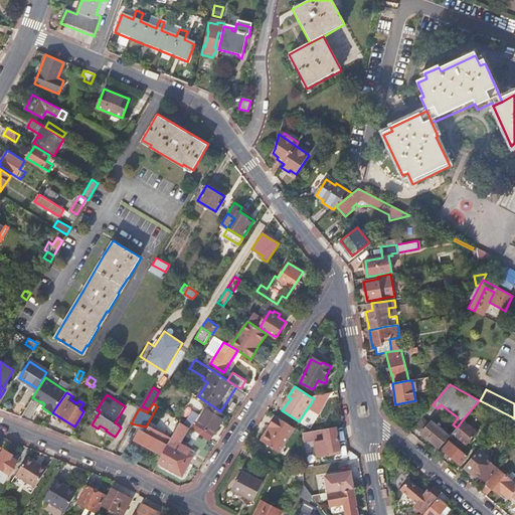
[(209,441),(226,415),(220,411),(210,404),(203,415),(200,413),(190,428),(209,441)]
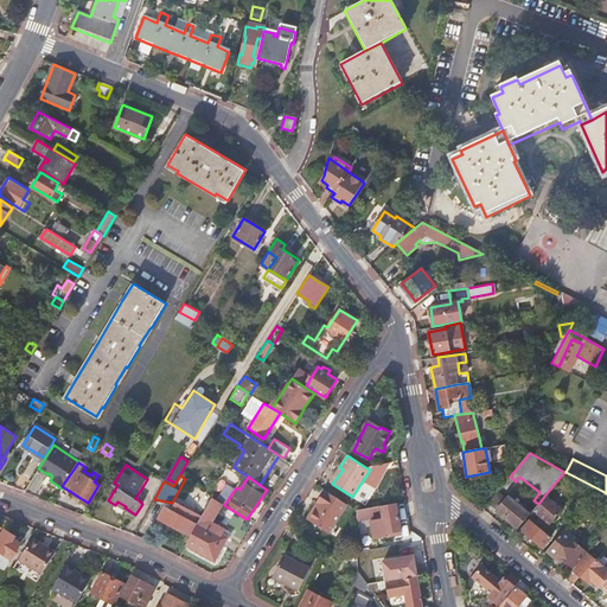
[(516,481),(510,477),(499,490),(505,494),(516,481)]
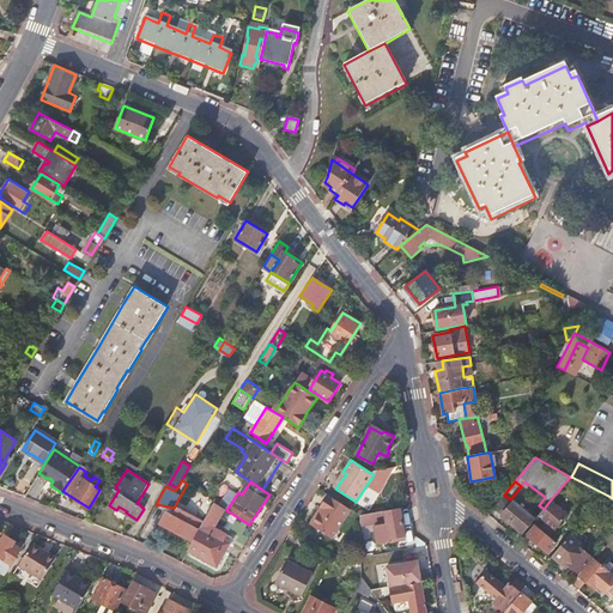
[(486,502),(492,496),(486,489),(477,491),(486,502)]
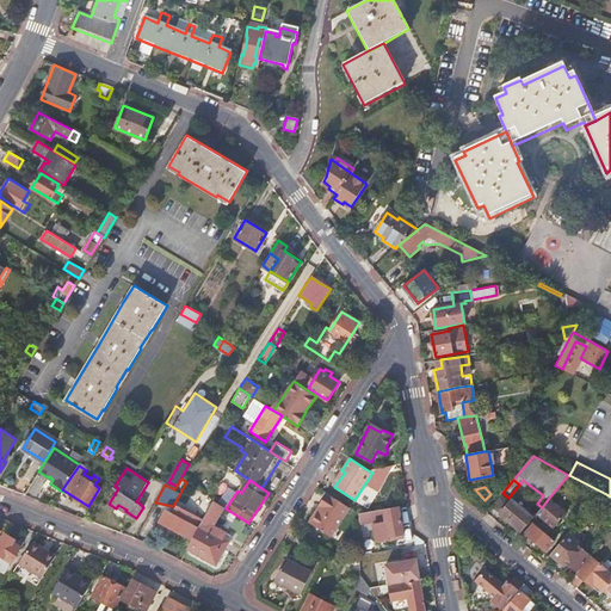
[(321,510),(329,495),(326,493),(318,506),(321,510)]
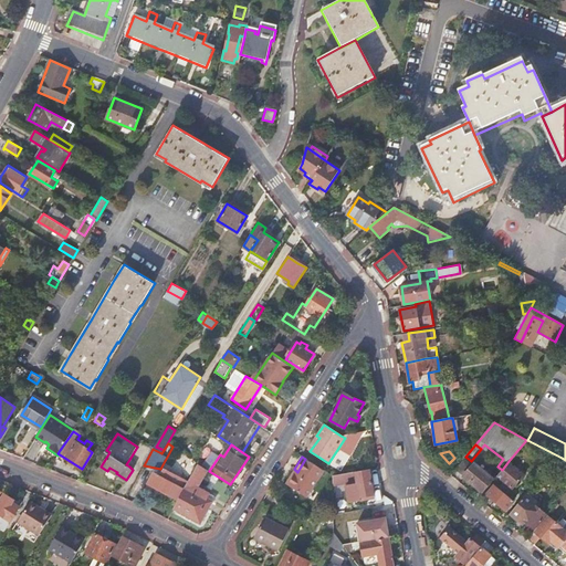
[(471,461),(465,457),(456,470),(483,493),(494,480),(471,461)]
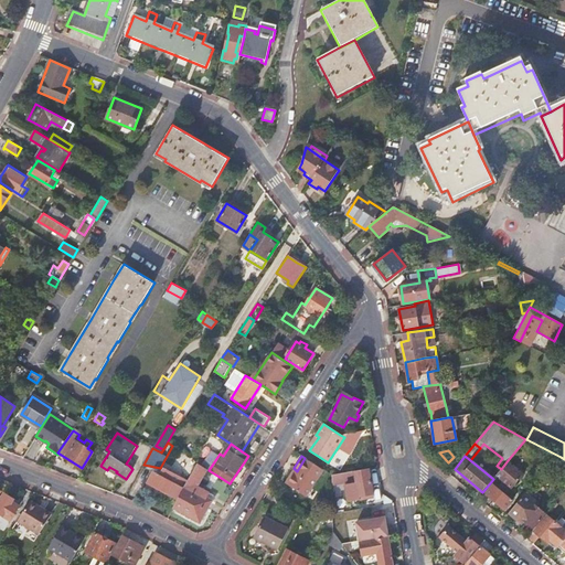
[(306,497),(322,469),(305,458),(297,471),(296,473),(294,472),(286,483),(306,497)]
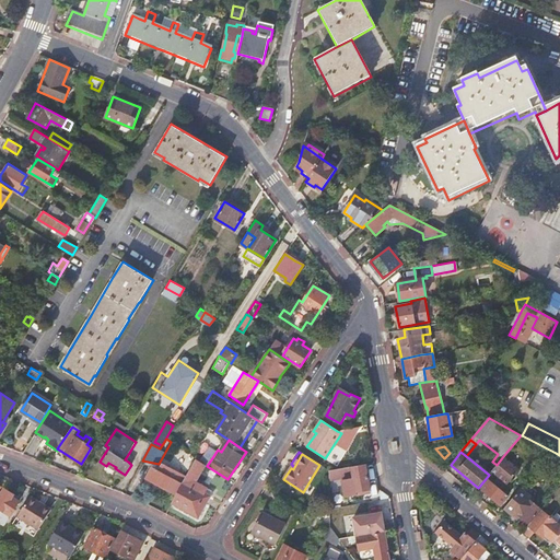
[(503,456),(497,465),(491,470),(499,477),(493,485),(489,480),(481,489),(500,504),(508,497),(505,494),(508,491),(503,489),(505,486),(504,485),(506,482),(508,483),(520,469),(503,456)]
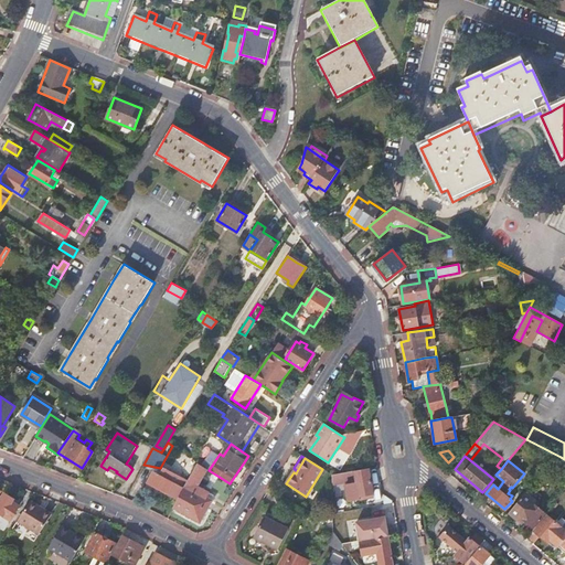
[(196,464),(184,484),(177,499),(172,508),(200,522),(212,499),(206,496),(209,490),(199,484),(205,469),(196,464)]
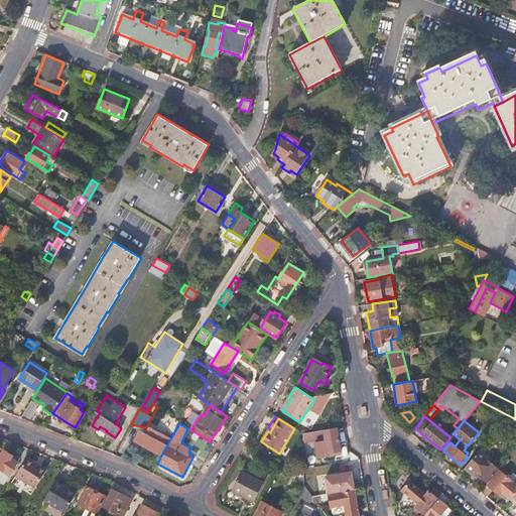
[(134,440),(161,456),(168,442),(161,439),(163,434),(149,427),(147,431),(145,430),(144,432),(139,430),(134,440)]
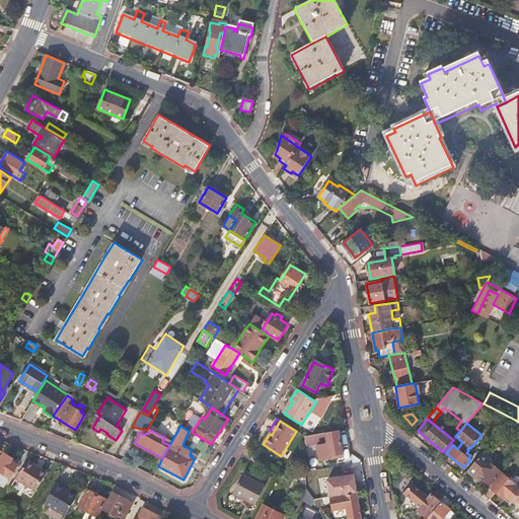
[(343,456),(339,431),(305,437),(305,445),(326,441),(327,444),(317,446),(319,460),(343,456)]
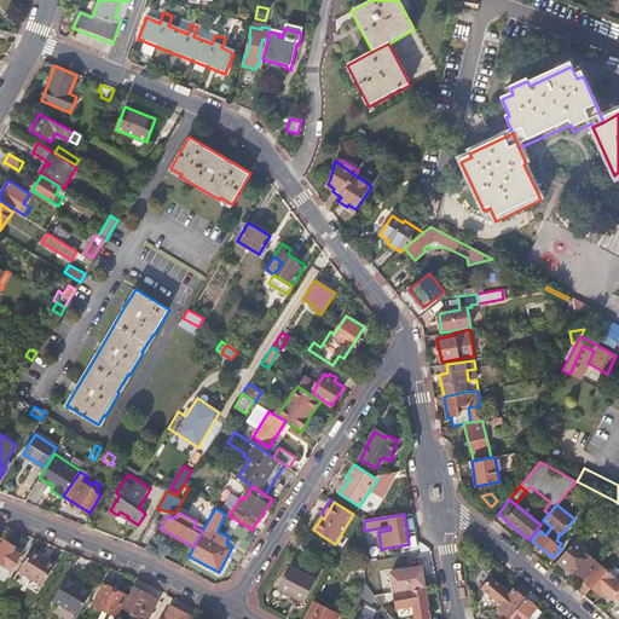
[(16,547),(5,539),(0,548),(0,576),(6,579),(22,554),(13,550),(16,547)]
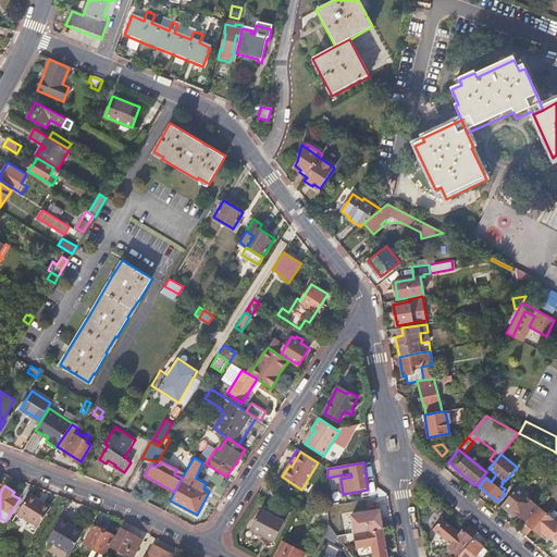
[(38,527),(50,506),(29,492),(17,512),(38,527)]
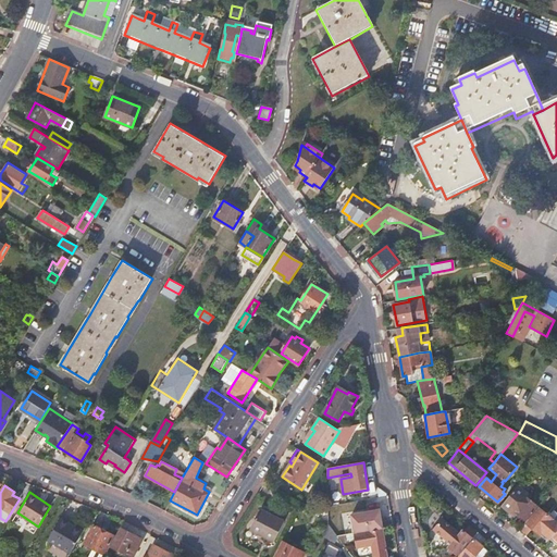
[(511,509),(527,521),(537,507),(522,495),(520,497),(514,492),(502,506),(509,512),(511,509)]
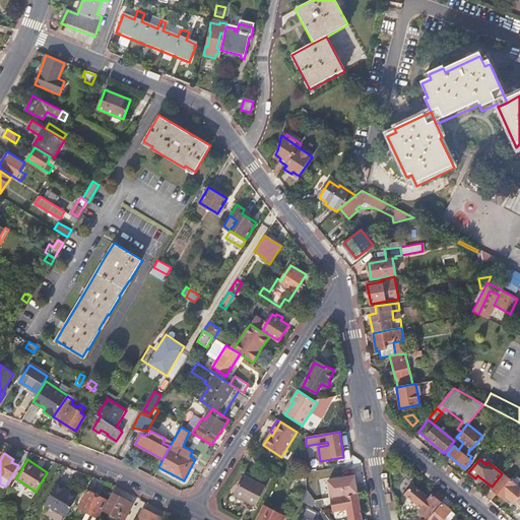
[(506,498),(513,504),(514,503),(519,495),(519,488),(503,474),(492,489),(504,500),(506,498)]
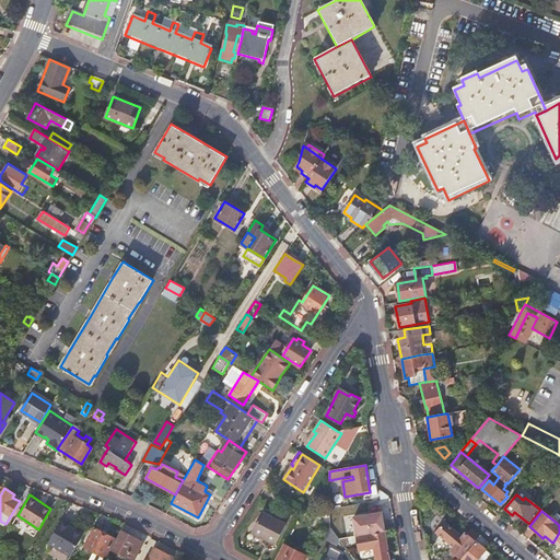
[(286,525),(263,512),(251,533),(275,546),(286,525)]
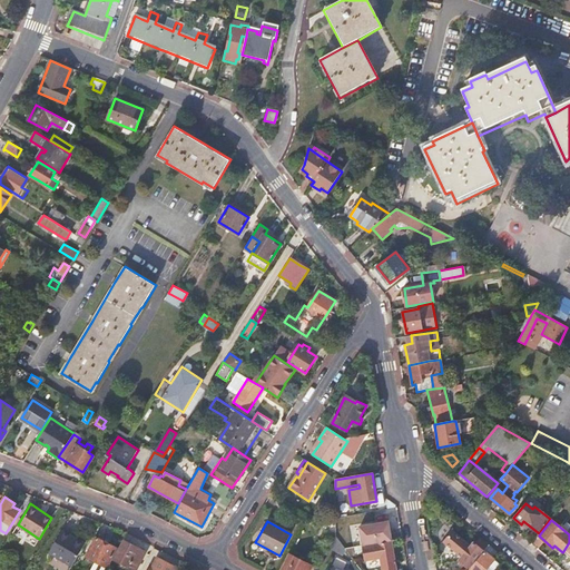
[(360,527),(363,546),(392,541),(389,522),(360,527)]
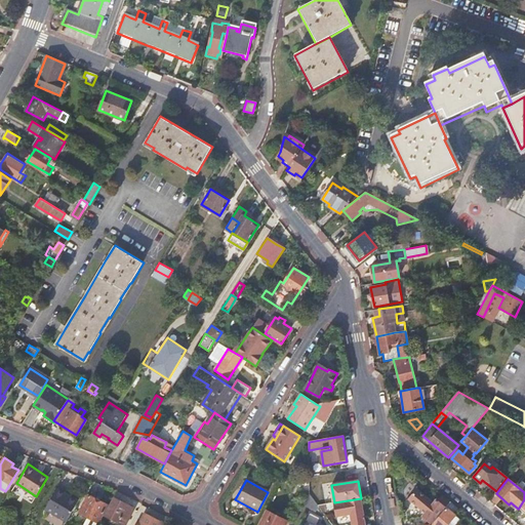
[(422,524),(425,524),(431,524),(445,507),(450,501),(443,495),(438,501),(436,499),(434,502),(416,487),(408,498),(425,513),(422,516),(423,517),(409,520),(410,524),(422,524)]
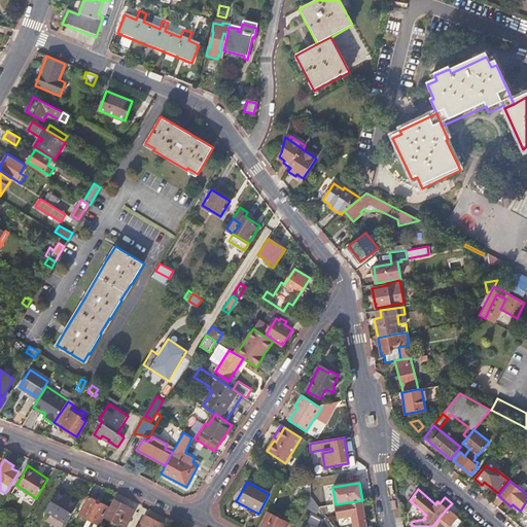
[(65,494),(58,490),(45,512),(66,524),(78,502),(71,498),(70,499),(64,496),(65,494)]
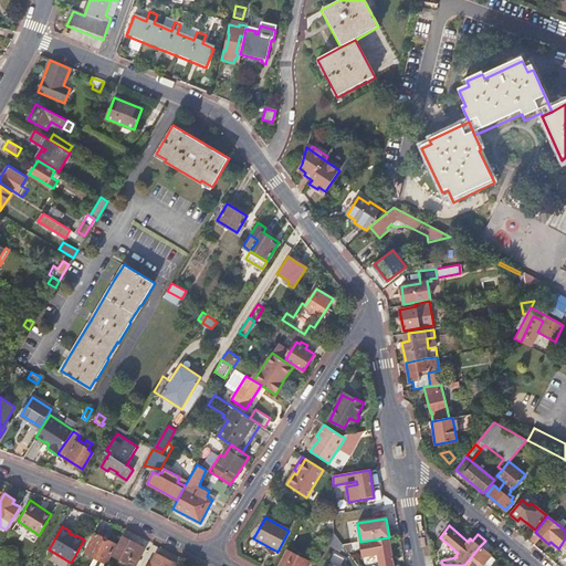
[(347,557),(349,553),(343,545),(333,532),(326,547),(333,551),(347,557)]
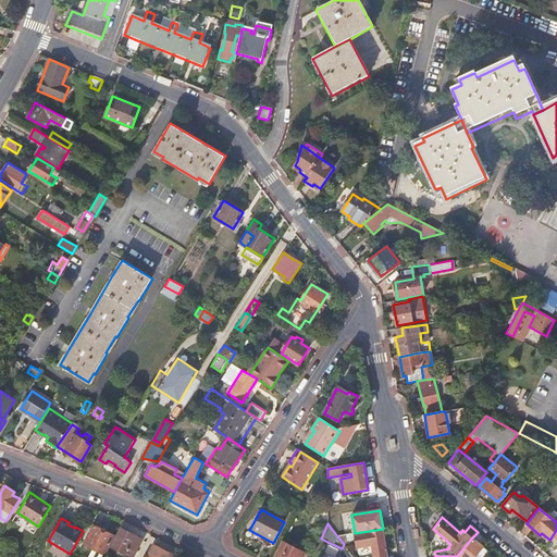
[(103,555),(113,536),(94,525),(84,544),(103,555)]
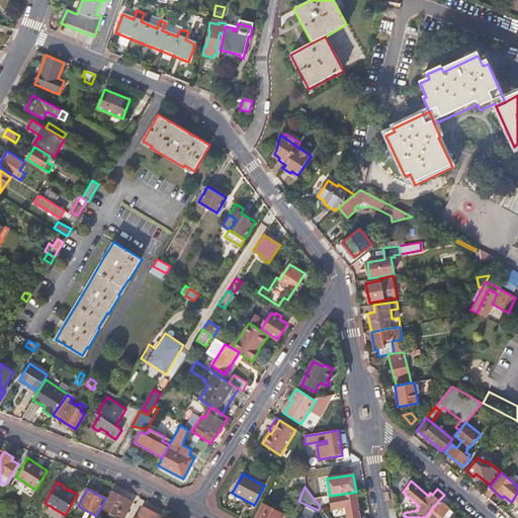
[(122,517),(132,502),(112,491),(102,509),(120,517),(122,517)]
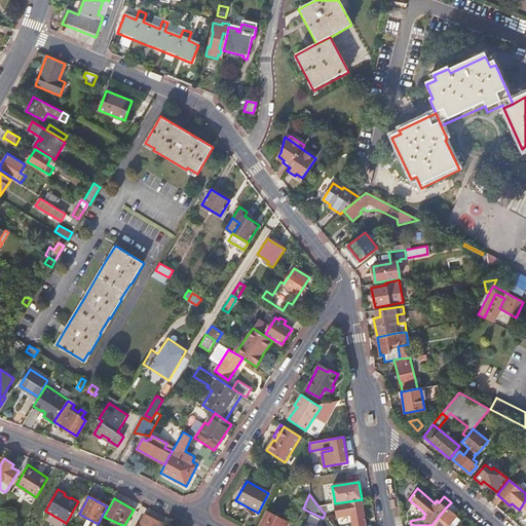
[(351,515),(352,525),(366,525),(362,499),(335,503),(334,503),(336,518),(351,515)]
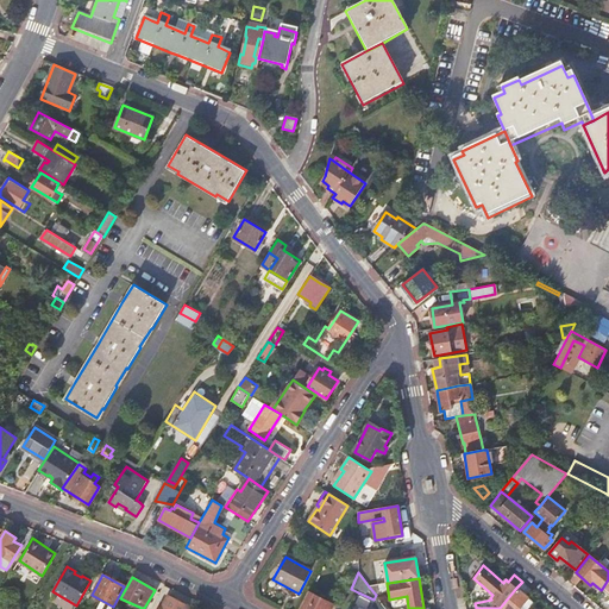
[(526,596),(531,589),(522,582),(516,588),(519,589),(501,608),(518,608),(521,607),(525,608),(528,608),(534,603),(526,596)]
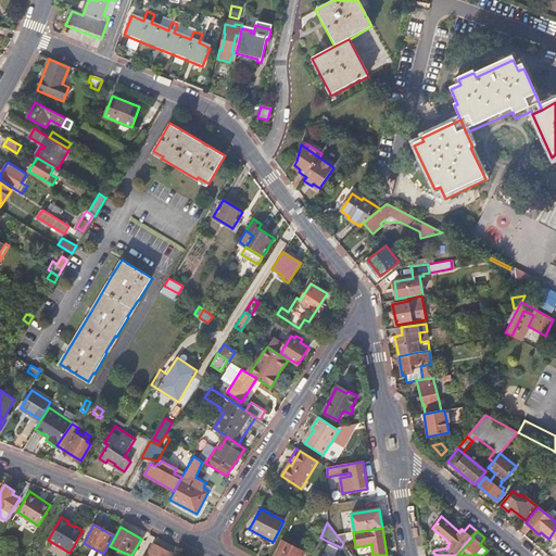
[(302,555),(305,552),(282,541),(274,555),(302,555)]
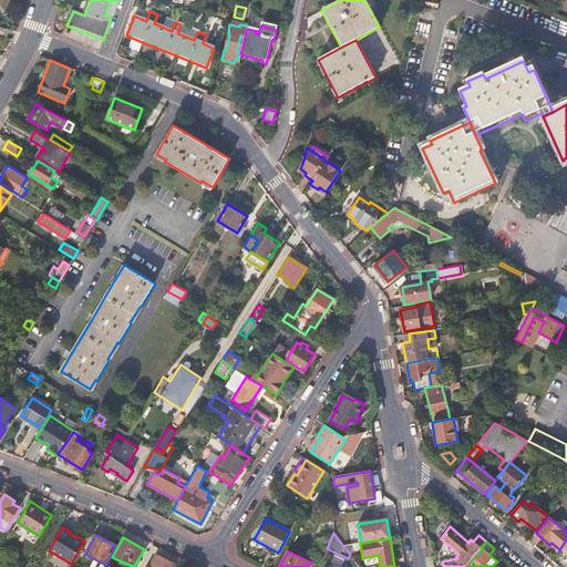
[(342,566),(348,558),(333,552),(325,566),(342,566)]
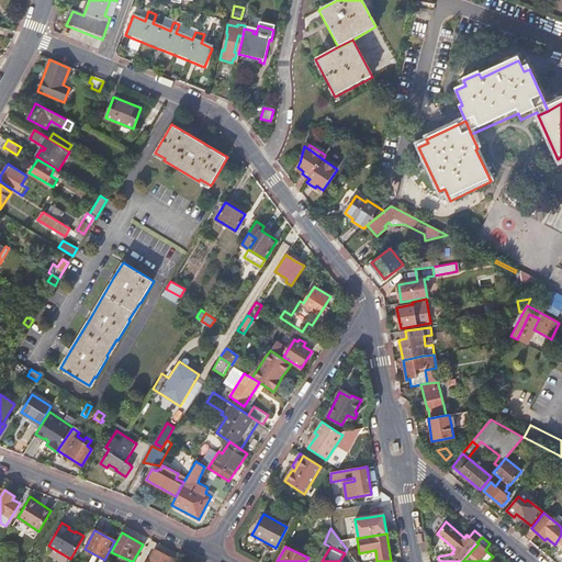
[(171,561),(173,559),(155,550),(149,561),(147,560),(145,561),(171,561)]
